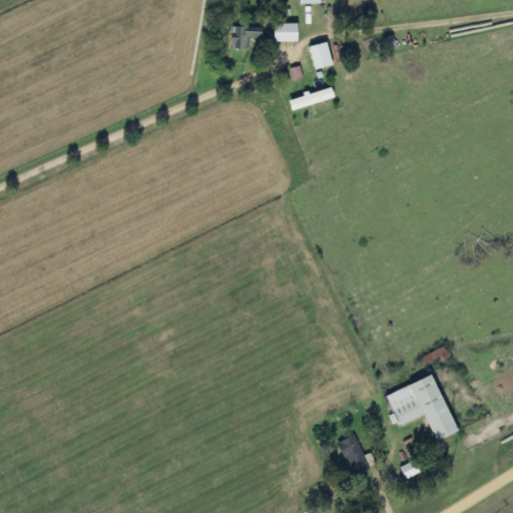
[(250,48),(250,38),(264,38),(264,26),(230,26),(230,48),(250,48)]
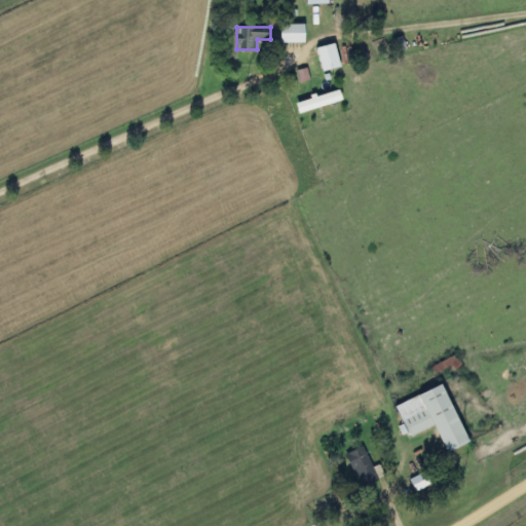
[(317,46),(325,72),(343,67),(337,42),(317,46)]
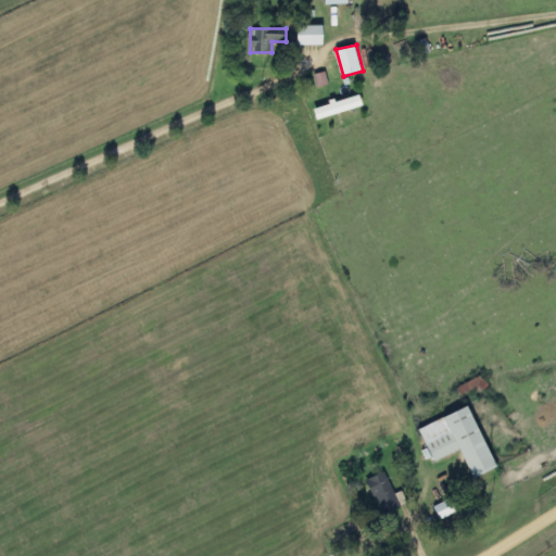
[(318,119),(365,105),(361,93),(315,108),(318,119)]
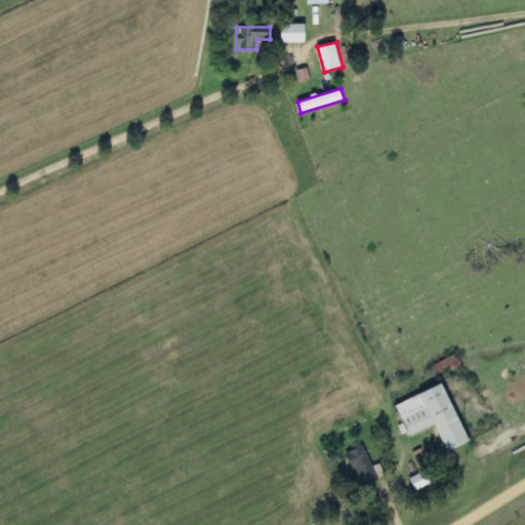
[(437,425),(448,451),(470,443),(446,384),(397,403),(410,436),(437,425)]
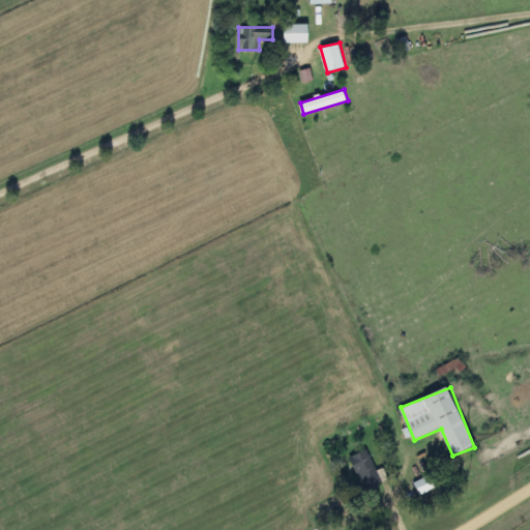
[(416,481),(419,493),(434,490),(432,477),(416,481)]
